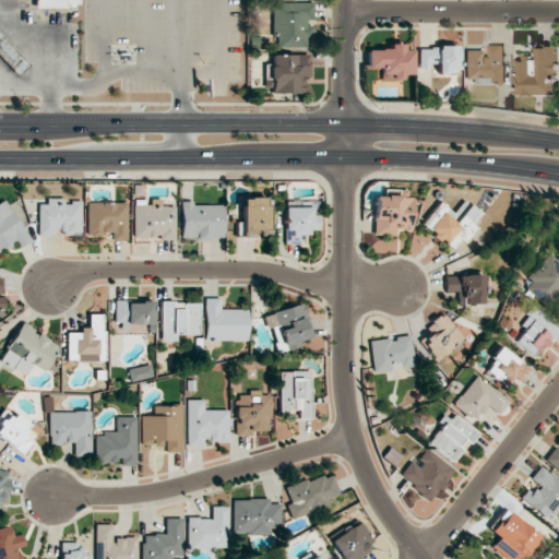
[(274,2),(274,46),(307,46),(307,37),(313,37),(313,26),(311,26),(311,2),(274,2)]
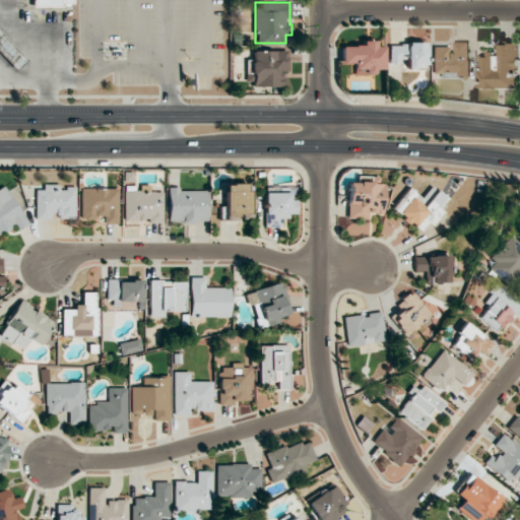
[(433,48),(433,73),(441,73),(442,79),(470,78),(469,42),(455,43),(455,48),(433,48)]
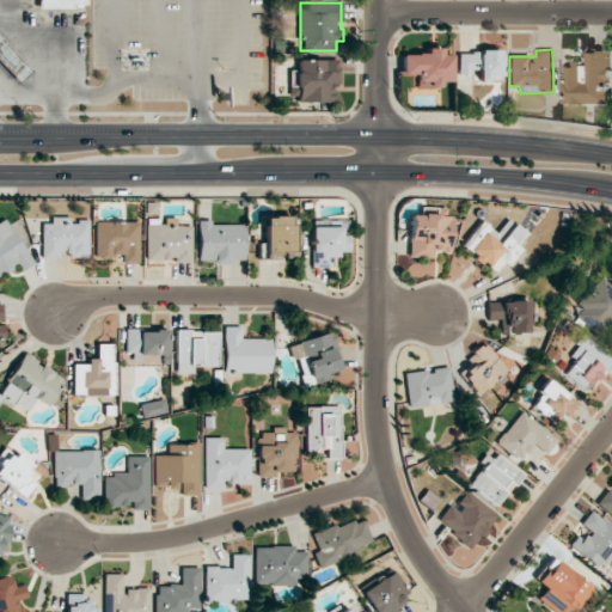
[(451,83),(451,50),(427,51),(427,54),(402,54),(402,74),(416,74),(417,89),(442,89),(442,83),(451,83)]
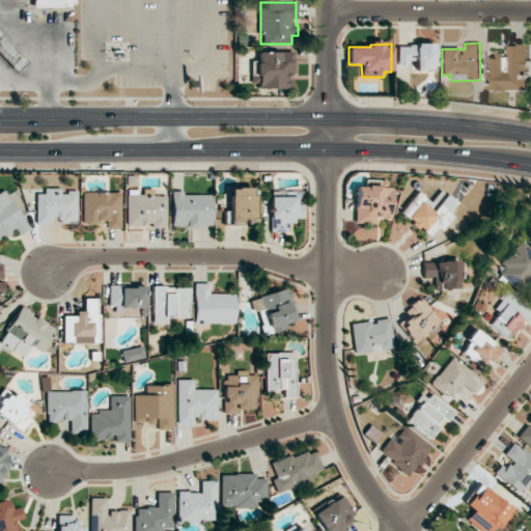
[(435,45),(397,46),(397,63),(415,62),(415,72),(436,71),(435,45)]
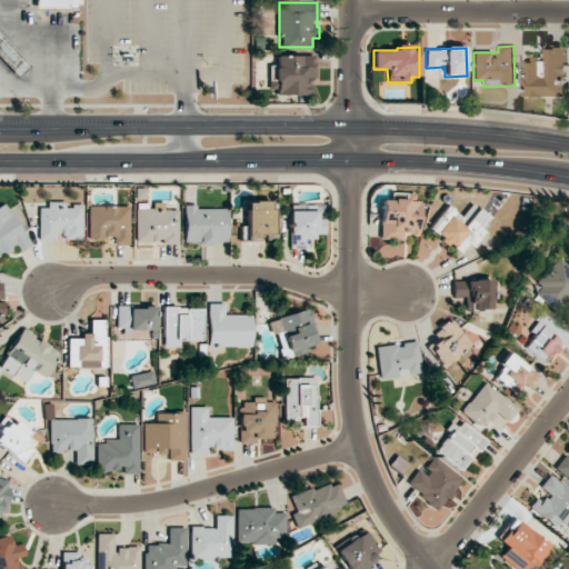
[(567,98),(567,49),(545,49),(545,58),(525,57),(525,97),(567,98)]
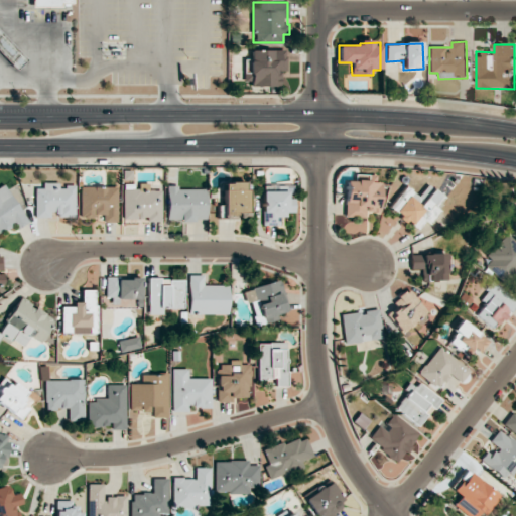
[(251,50),(251,59),(246,60),(247,86),(286,85),(285,50),(251,50)]
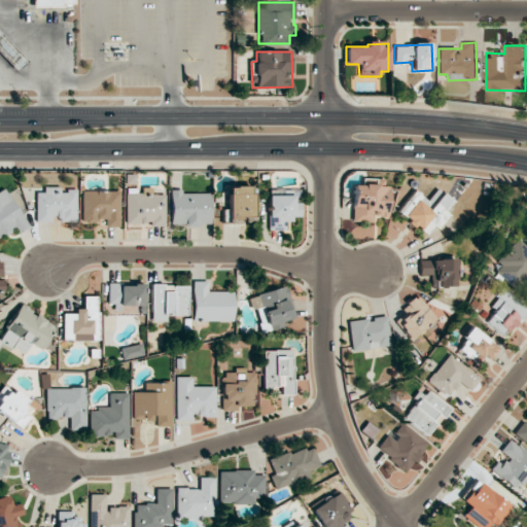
[(389,186),(383,186),(384,179),(361,178),(361,185),(352,185),(351,222),(372,222),(372,216),(389,217),(389,186)]
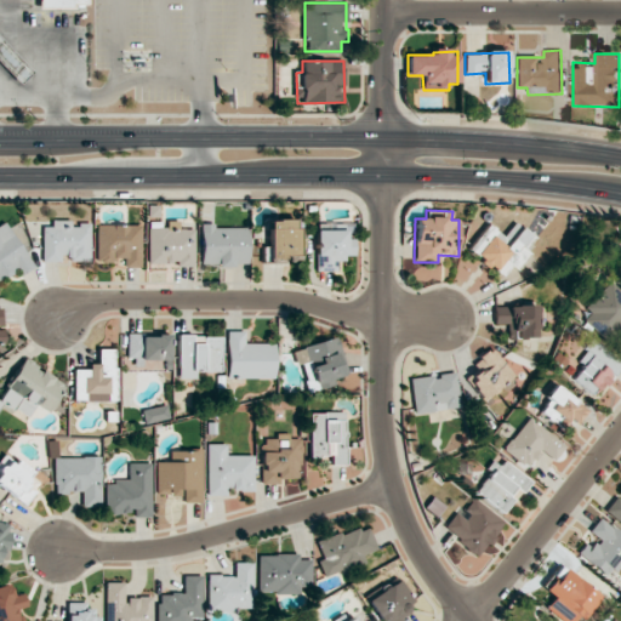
[(90,260),(90,224),(70,224),(70,220),(51,220),(51,227),(43,227),(43,262),(60,262),(60,260),(90,260)]
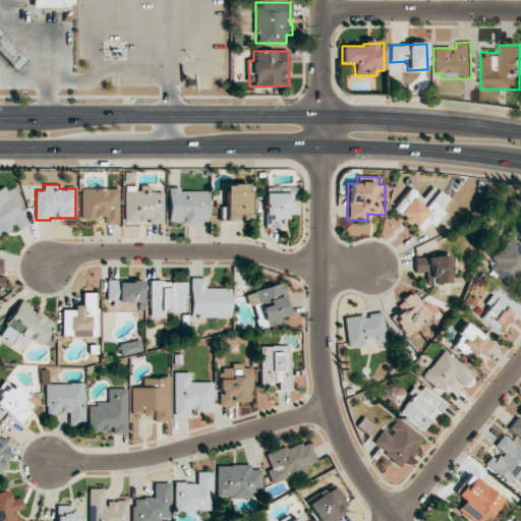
[(249,184),(226,184),(226,220),(249,220),(249,184)]
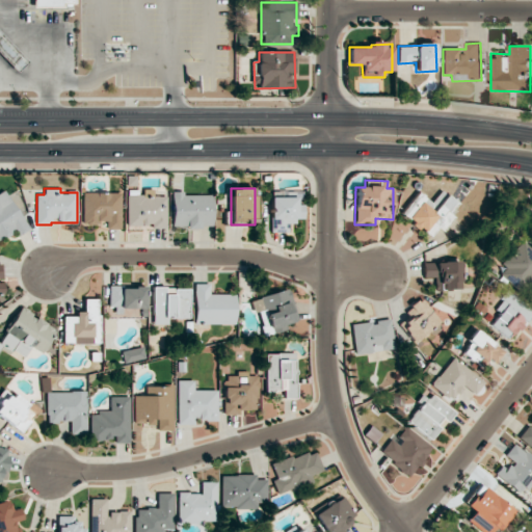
[(0,239),(14,231),(18,237),(29,229),(3,189),(0,191),(0,239)]
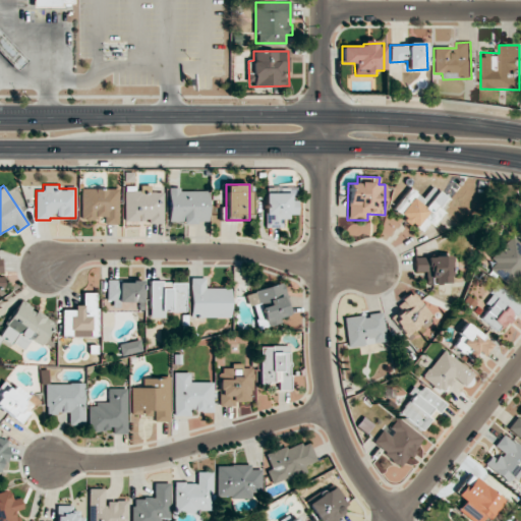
[(123,191),(124,223),(164,222),(164,192),(151,192),(151,185),(140,186),(140,191),(123,191)]
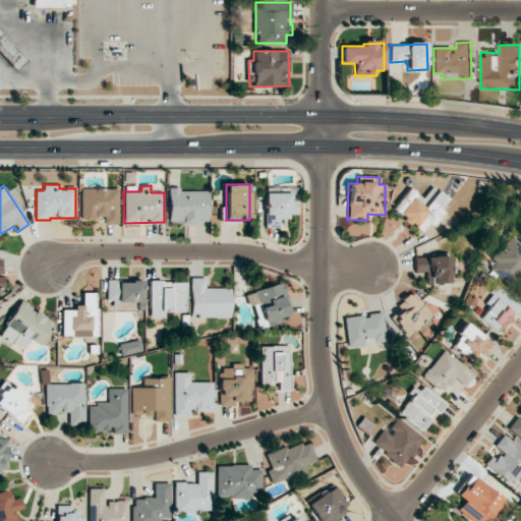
[(448,198),(432,186),(422,198),(410,188),(392,211),(409,225),(411,224),(421,232),(428,223),(433,227),(445,214),(440,210),(448,198)]
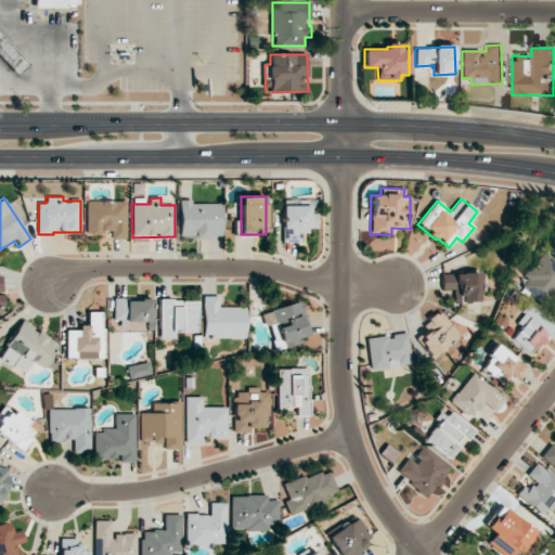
[(126,201),(86,202),(87,233),(112,233),(112,239),(126,239),(126,201)]
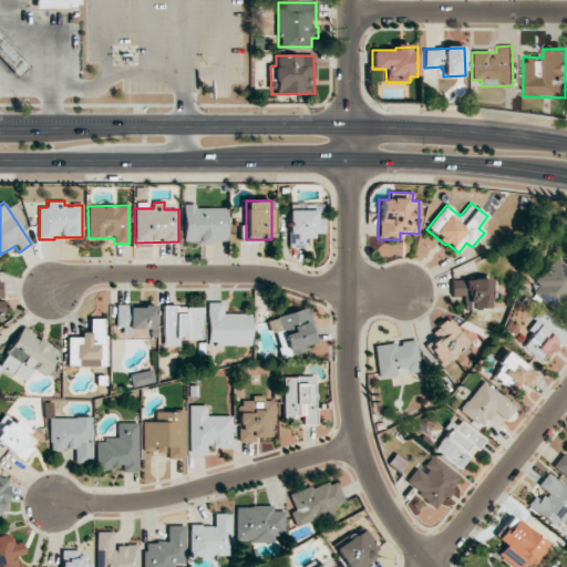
[(184,243),(226,241),(226,206),(183,207),(184,243)]
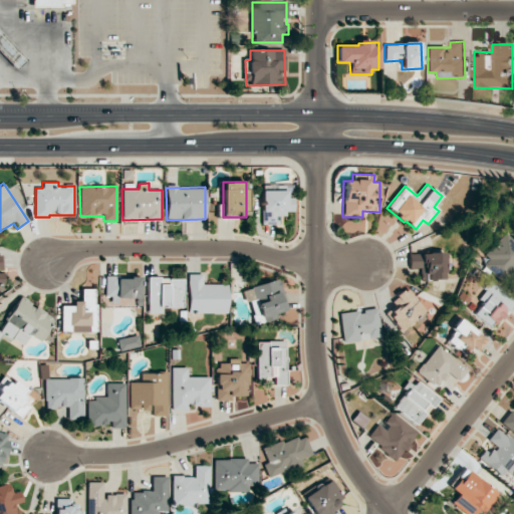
[(261,225),(278,225),(278,214),(293,214),(293,196),(291,196),(291,189),(261,189),(261,225)]
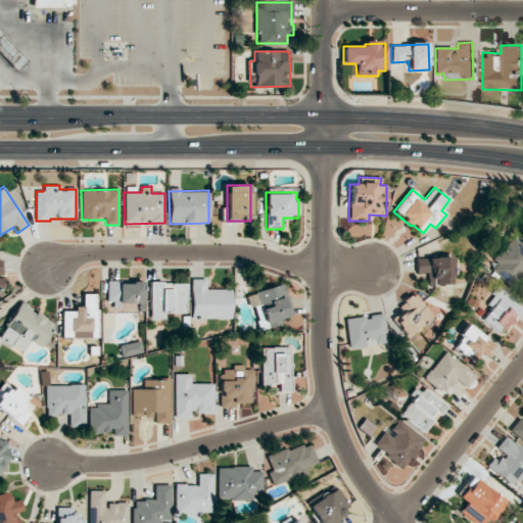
[(522,246),(514,238),(488,266),(511,286),(520,277),(522,280),(522,246)]
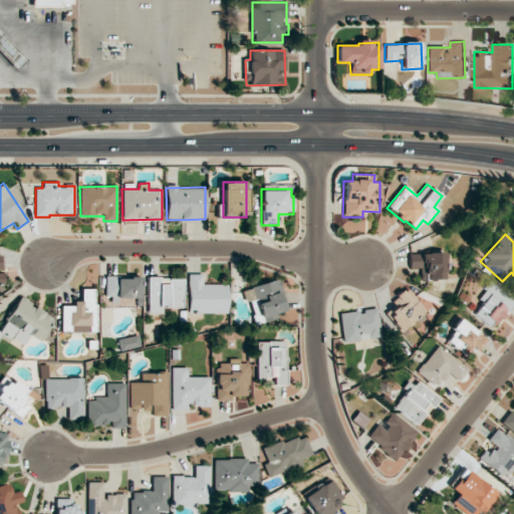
[(419,268),(420,280),(445,280),(444,252),(409,254),(409,268),(419,268)]
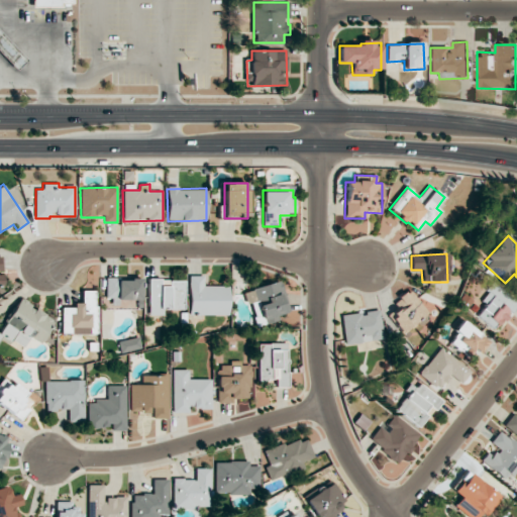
[(189,315),(228,315),(228,286),(203,286),(203,276),(189,276),(189,315)]
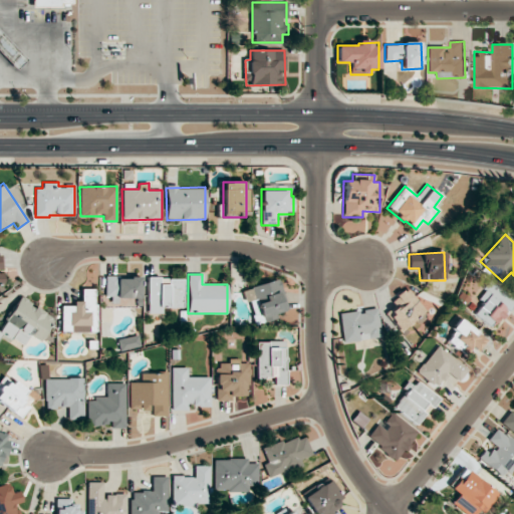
[(141,299),(141,277),(105,277),(105,298),(141,299)]
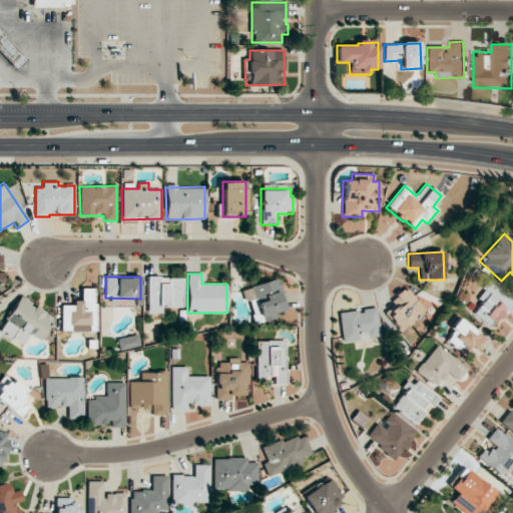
[(182,278),(147,278),(147,313),(165,313),(165,308),(181,308),(182,278)]
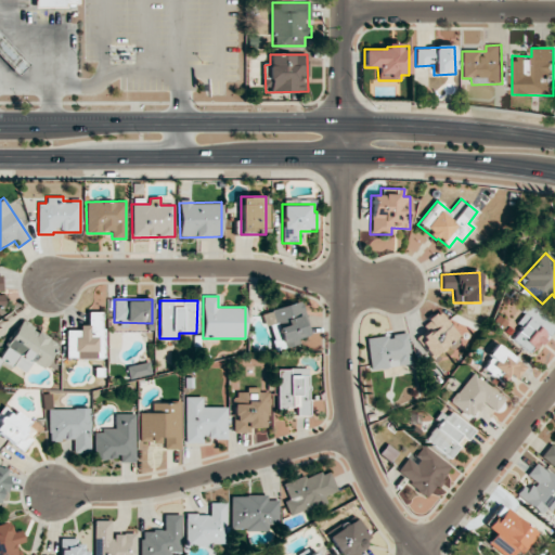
[(299,344),(297,338),(311,334),(301,301),(263,312),(275,351),(299,344)]
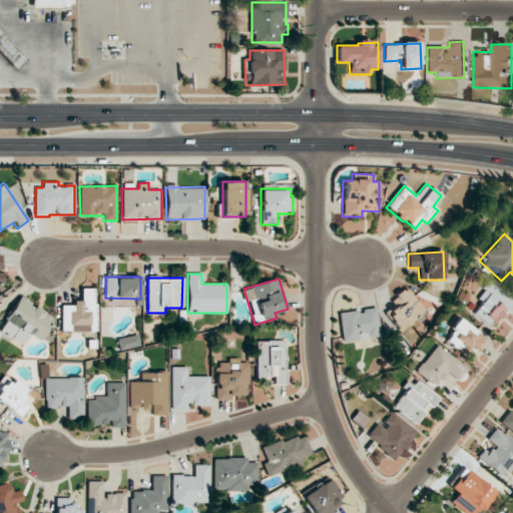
[(469,312),(493,329),(512,300),(512,299),(489,283),(469,312)]
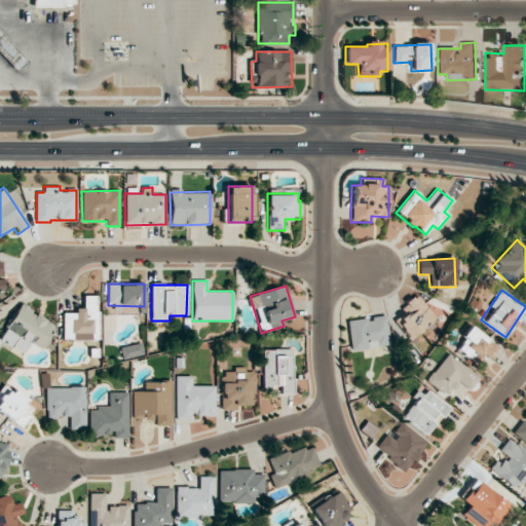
[(436,320),(417,294),(400,307),(405,313),(395,321),(409,339),(436,320)]
